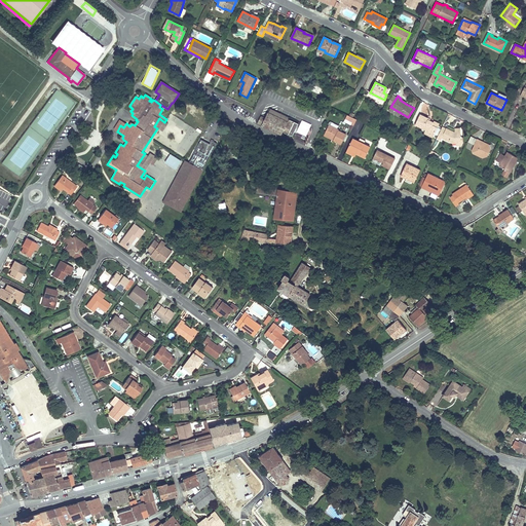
[(262,124),(262,125),(279,134),(280,134),(282,132),(291,136),(292,132),(291,129),(293,125),(295,125),(297,122),(286,117),(287,117),(275,112),(275,111),(268,108),(266,112),(263,117),(261,116),(258,123),(262,124)]
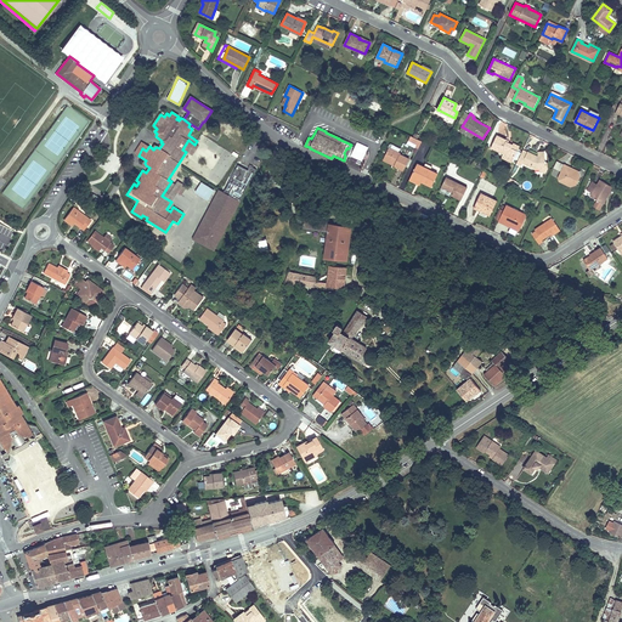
[(422,141),(411,135),(408,140),(417,143),(416,146),(418,147),(422,141)]
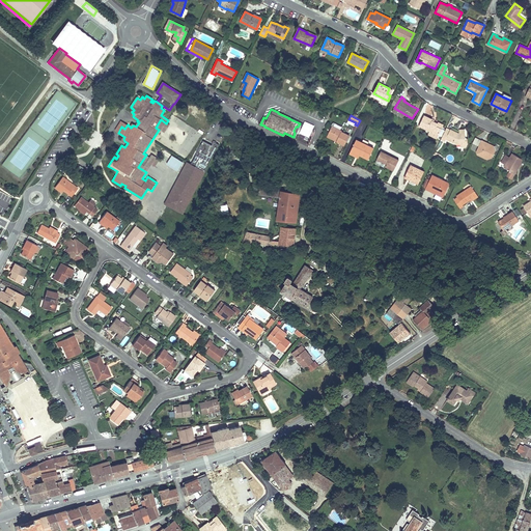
[(419,124),(439,134),(442,128),(437,126),(438,122),(431,120),(432,119),(424,115),(419,124)]
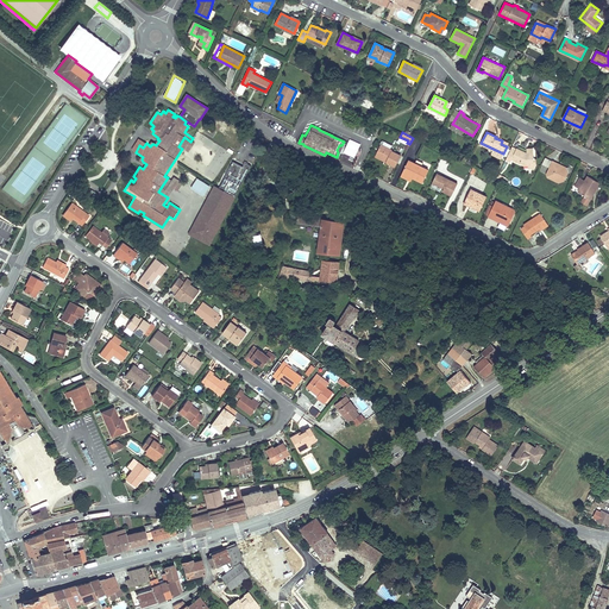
[(184,137),(179,146),(182,149),(188,152),(194,144),(190,142),(184,137)]
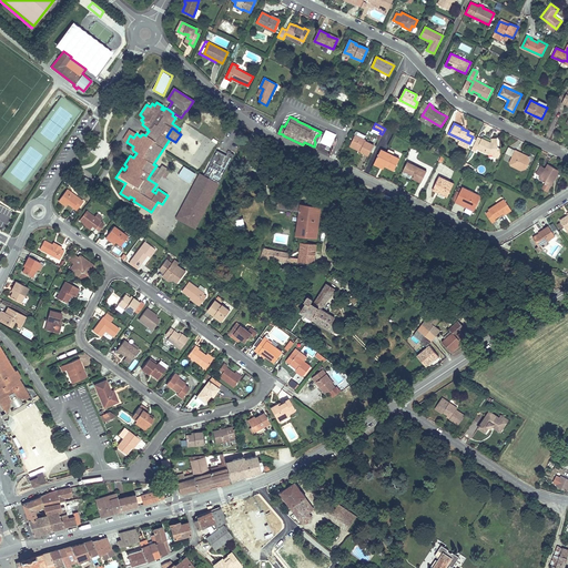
[(355,134),(351,144),(361,149),(359,151),(368,154),(374,144),(366,140),(355,134)]
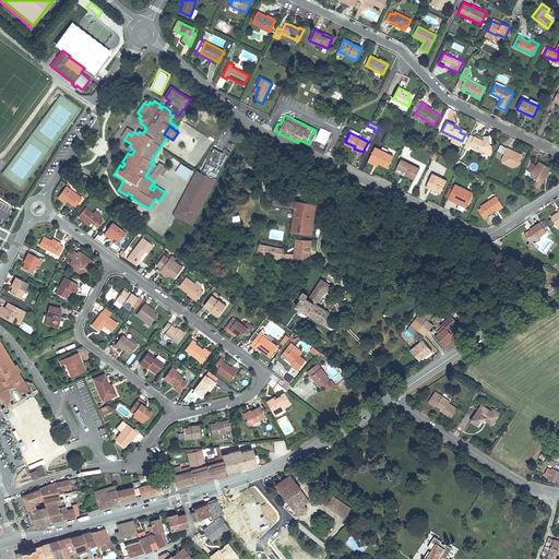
[(470,135),(464,146),(468,149),(470,146),(482,151),(485,151),(490,151),(490,145),(489,142),(483,142),(483,140),(474,135),(474,137),(470,135)]
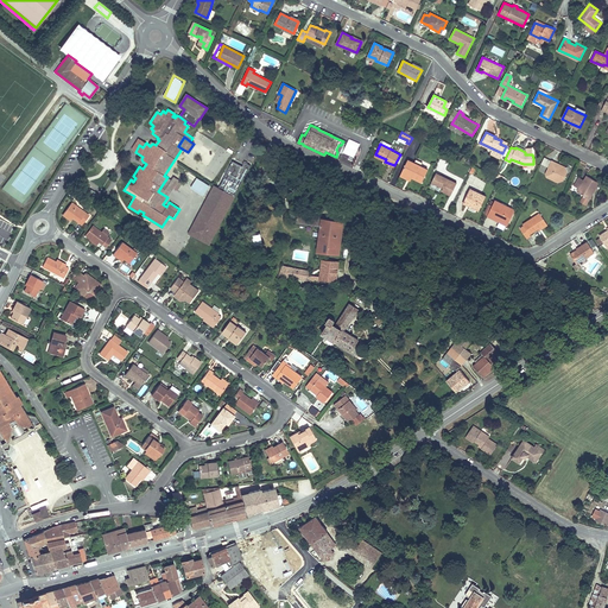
[(412,177),(422,182),(428,170),(407,159),(409,159),(403,156),(397,170),(401,172),(412,177)]
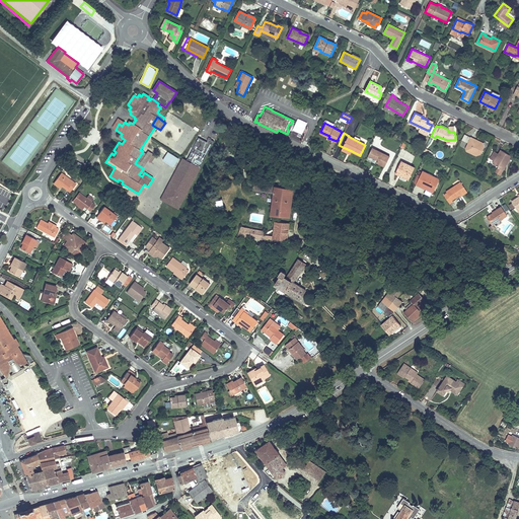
[(468,143),(471,137),(465,134),(462,140),(468,143)]
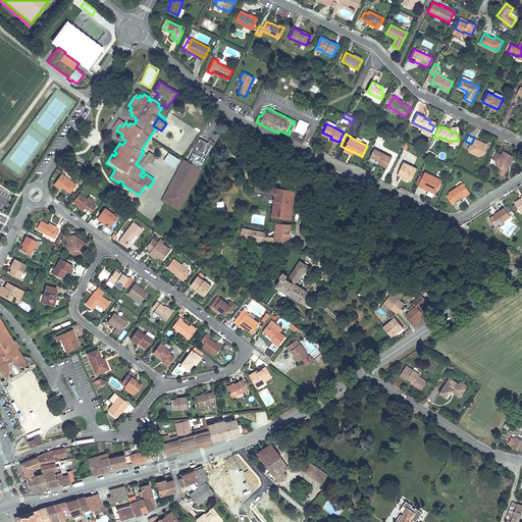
[(471,144),(468,149),(470,152),(479,156),(484,154),(486,148),(485,143),(479,140),(478,142),(477,141),(477,140),(474,138),(471,144)]
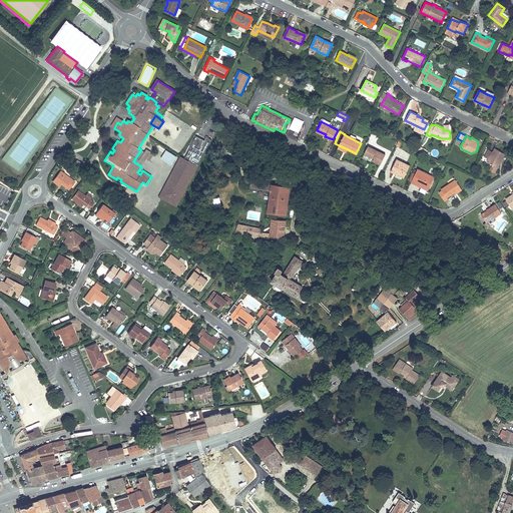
[(176,205),(211,140),(206,137),(205,140),(197,136),(163,199),(176,205)]
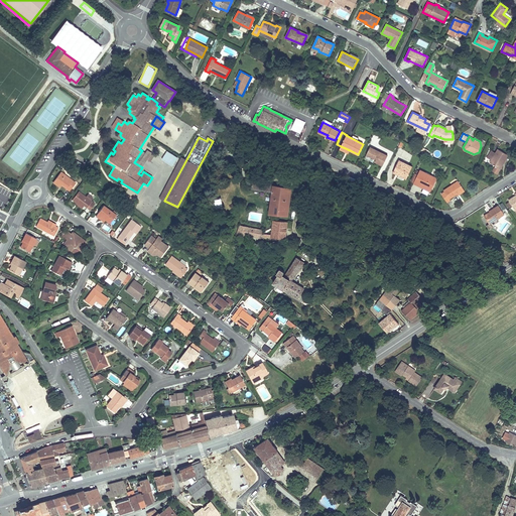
[(370,147),(367,154),(376,159),(375,161),(383,165),(388,155),(370,147)]
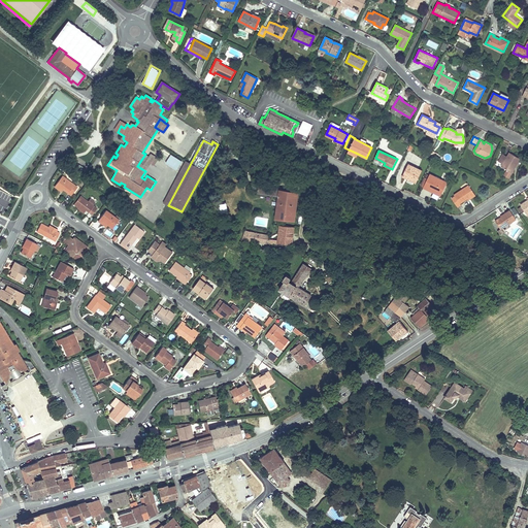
[(183,160),(171,153),(166,161),(176,168),(183,160)]
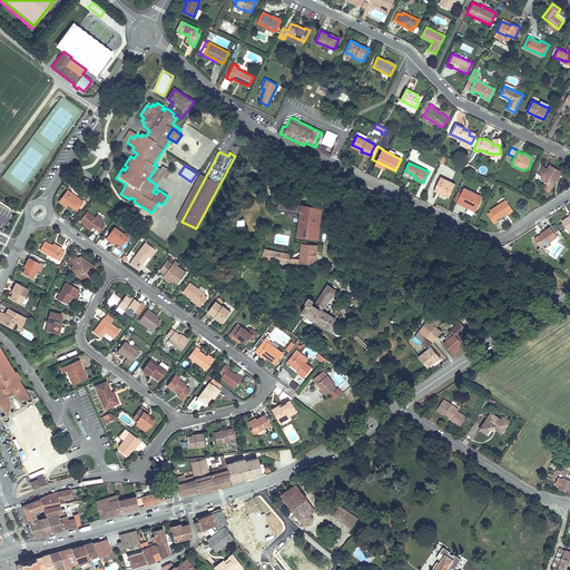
[(160,169),(157,166),(148,179),(157,185),(163,176),(165,172),(160,169)]
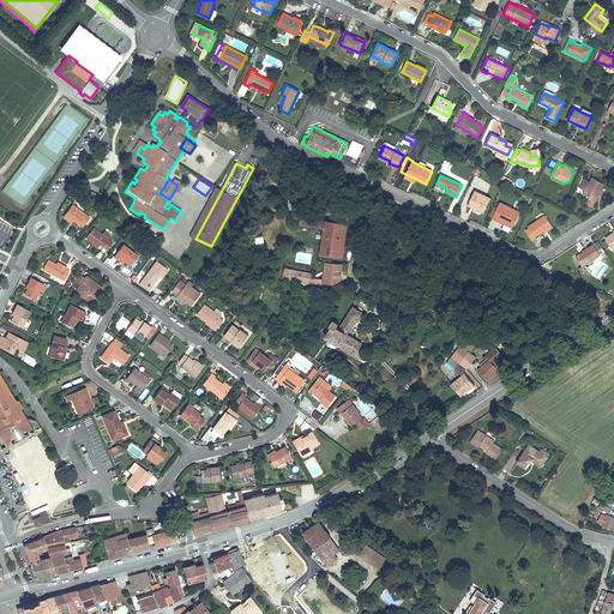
[(585,179),(579,187),(585,190),(589,193),(587,196),(593,199),(597,193),(595,192),(596,190),(600,192),(605,185),(595,179),(591,182),(590,181),(585,179)]
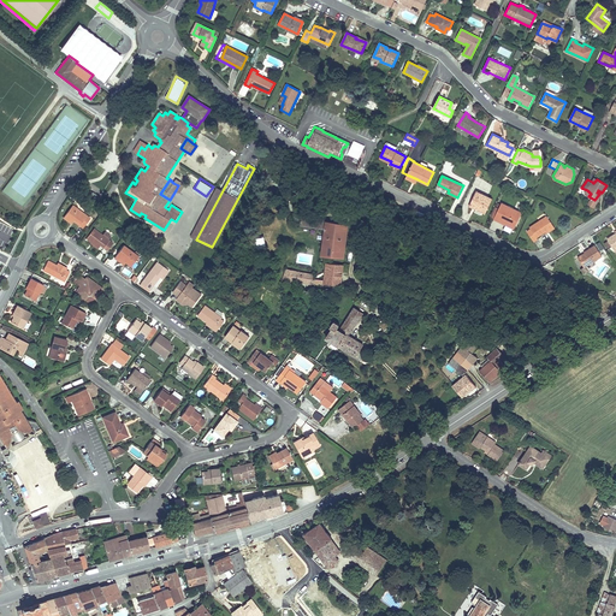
[(478,205),(477,208),(485,213),(492,199),(477,191),(472,201),(478,205)]
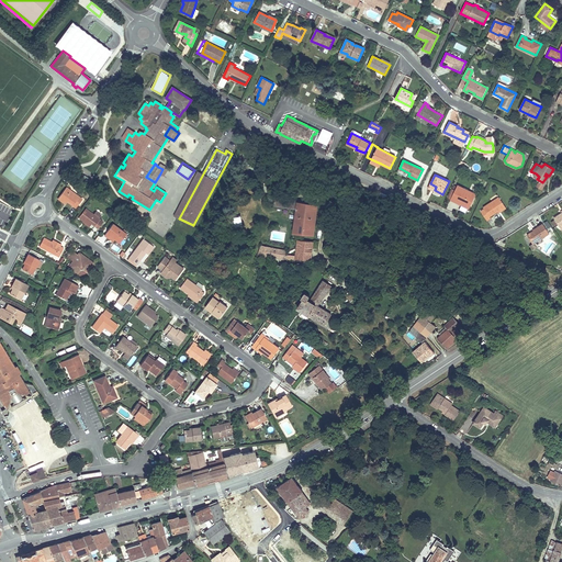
[(451,199),(456,201),(457,200),(462,203),(462,204),(469,208),(475,194),(458,186),(456,190),(451,199)]
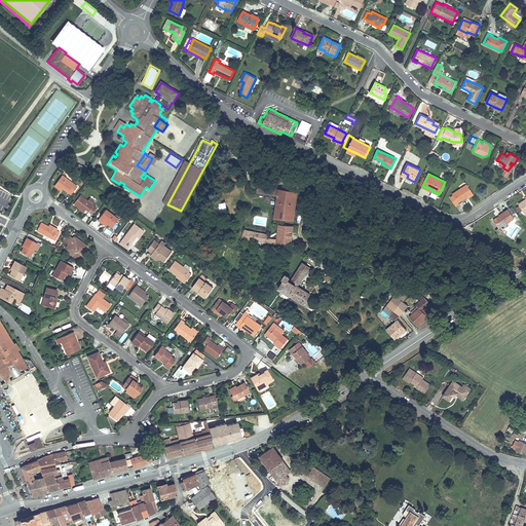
[(62,175),(53,185),(61,190),(62,188),(63,187),(68,190),(71,193),(77,186),(62,175)]
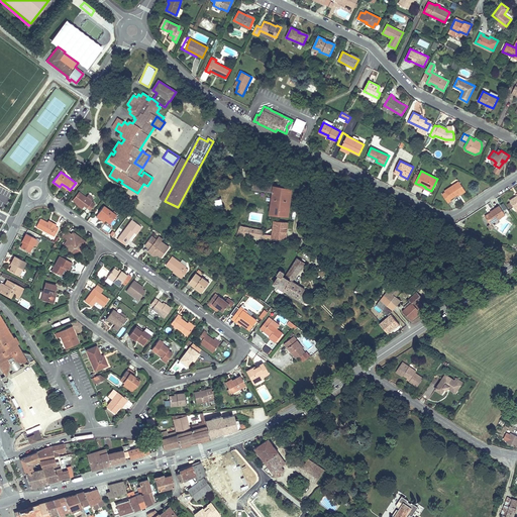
[(292,188),(252,181),(250,189),(272,192),(269,215),(288,217),(292,188)]
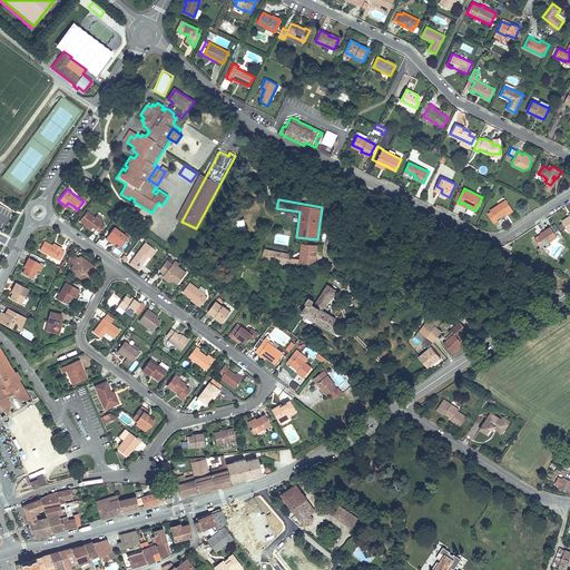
[(488,214),(493,223),(498,220),(497,219),(505,214),(512,208),(507,199),(490,209),(491,212),(488,214)]
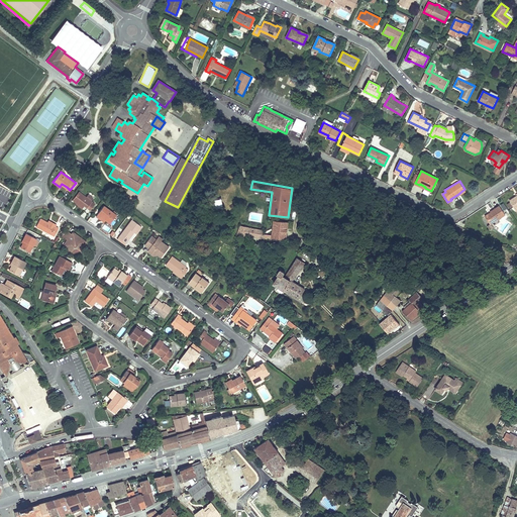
[(84,206),(90,210),(95,204),(79,192),(72,200),(83,208),(84,206)]
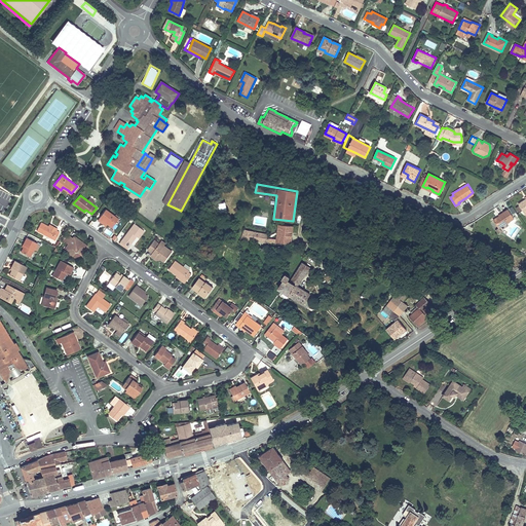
[(139,214),(153,223),(159,214),(144,205),(139,214)]
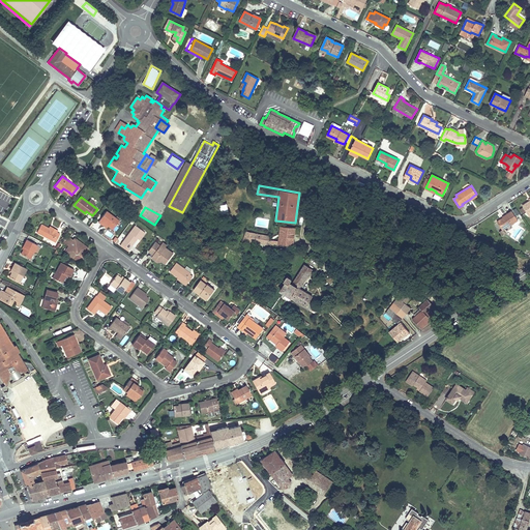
[(518,221),(511,211),(504,215),(505,217),(497,222),(502,230),(518,221)]
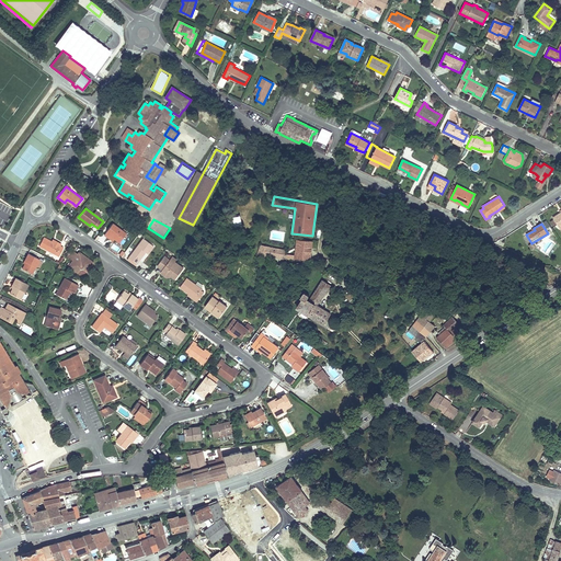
[(104,236),(107,238),(110,236),(115,240),(119,243),(126,235),(113,225),(104,236)]
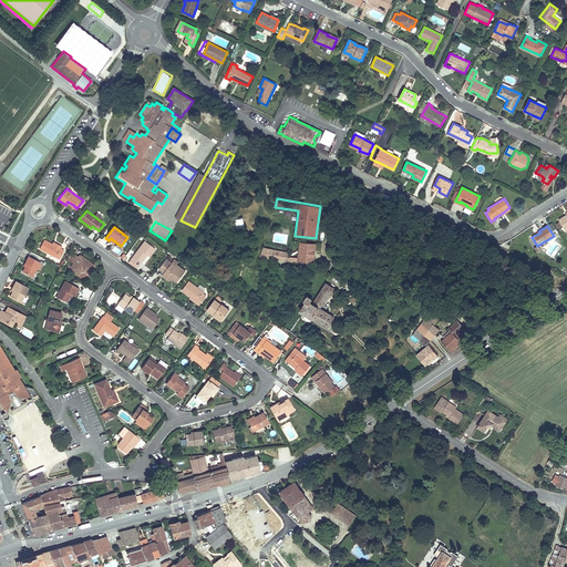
[(556,239),(554,236),(537,246),(540,250),(556,239)]
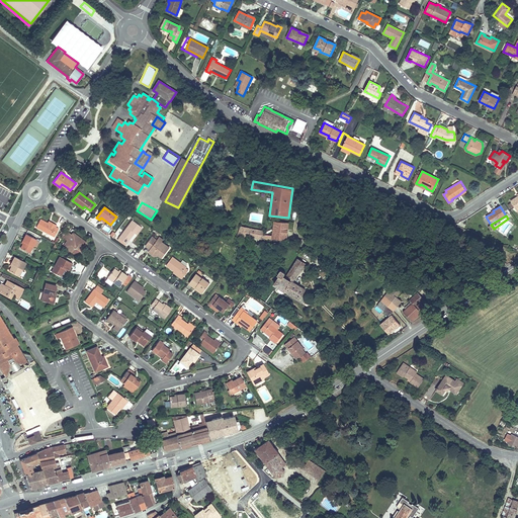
[(48,223),(39,220),(35,227),(55,237),(58,229),(55,228),(56,226),(51,223),(50,225),(48,223)]
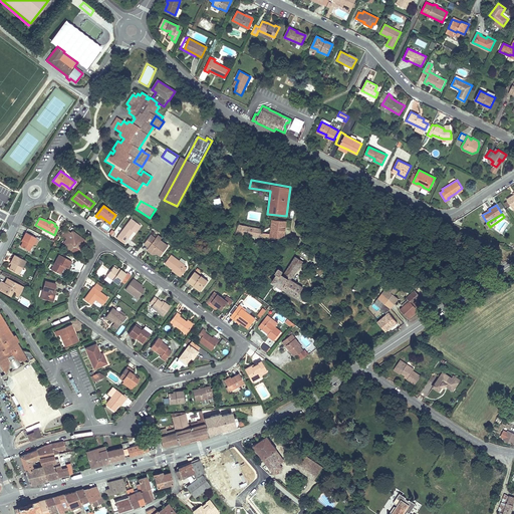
[(117,236),(124,242),(134,231),(136,233),(141,226),(132,218),(117,236)]
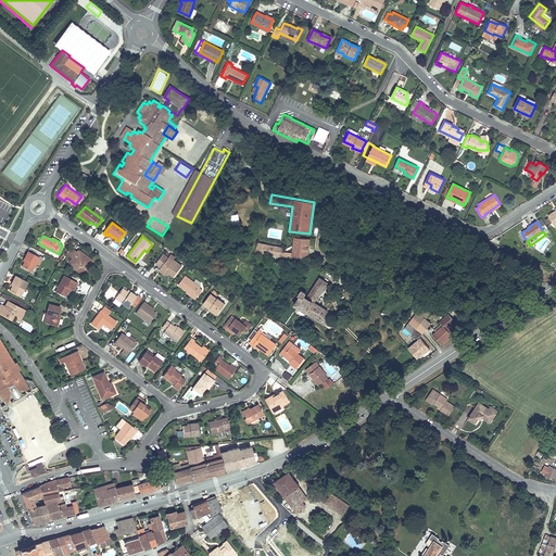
[(293,245),(308,248),(310,240),(294,237),(293,245)]
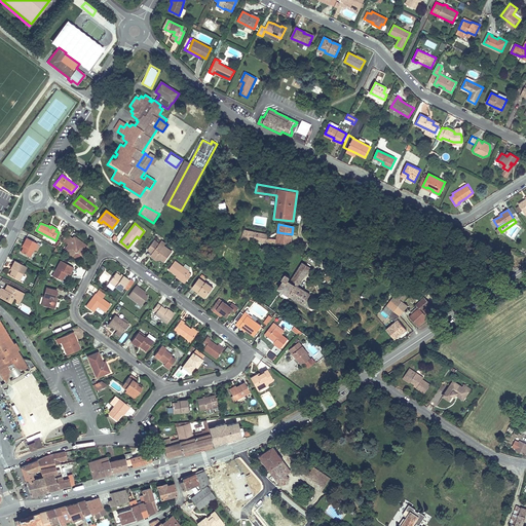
[(240,238),(266,242),(267,235),(253,232),(253,231),(243,229),(240,238)]
